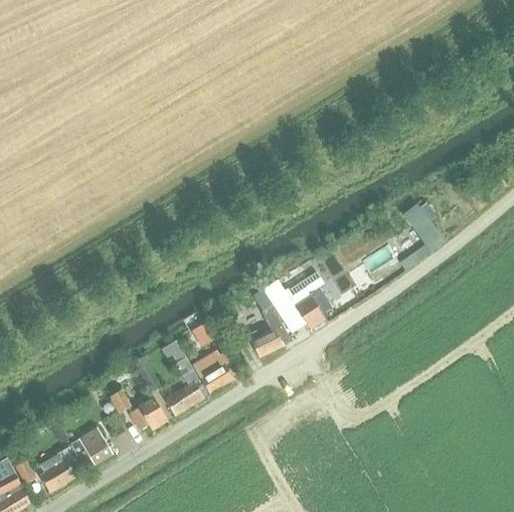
[(426,201),(419,206),(424,213),(430,220),(437,215),(426,201)]
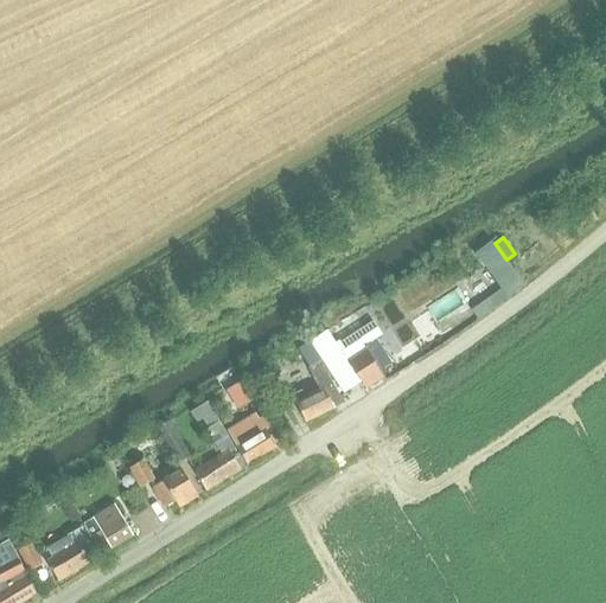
[(491,239),(474,251),(484,264),(501,251),(495,243),(491,239)]
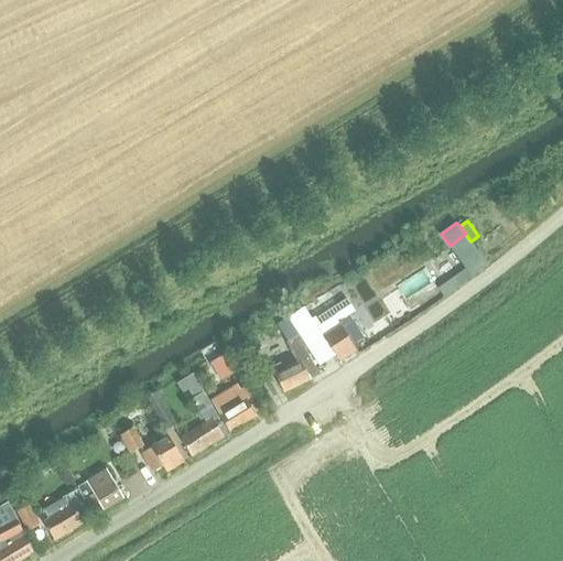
[(290,315),(289,316),(320,363),(336,353),(339,358),(358,347),(357,346),(354,341),(361,335),(347,314),(353,311),(344,298),(313,317),(305,305),(301,308),(290,315)]
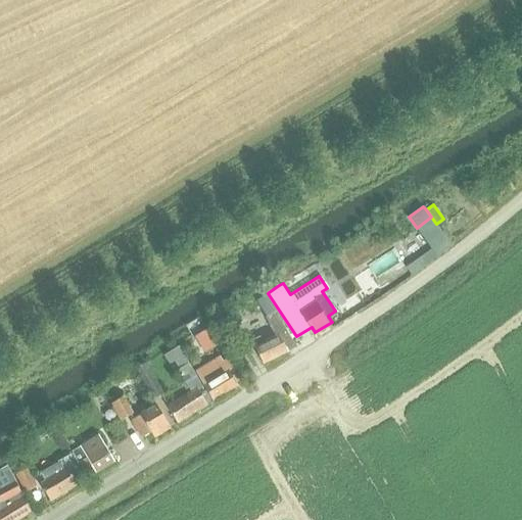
[(259,334),(250,339),(263,363),(286,349),(285,347),(294,343),(277,310),(265,316),(274,334),(263,340),(259,334)]
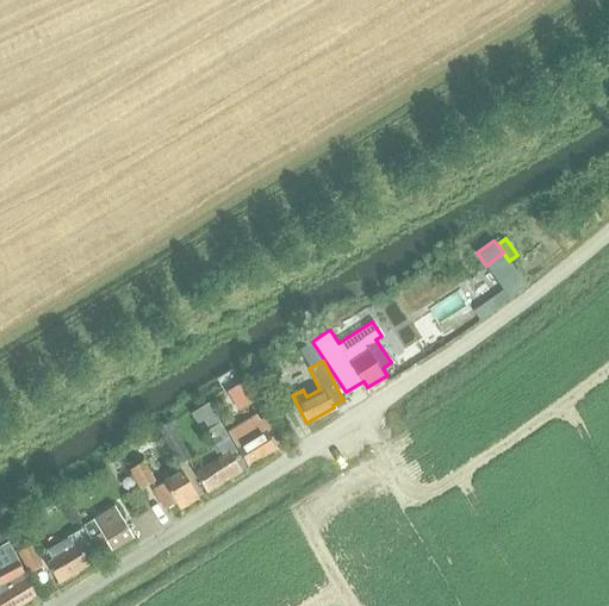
[(252,393),(236,401),(241,410),(256,401),(252,393)]
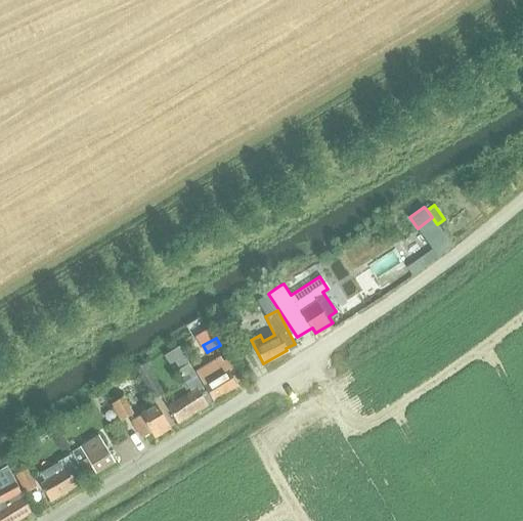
[(179,345),(165,354),(170,363),(175,361),(178,366),(176,367),(191,392),(168,406),(177,422),(178,423),(208,405),(207,402),(201,393),(206,391),(189,363),(179,345)]
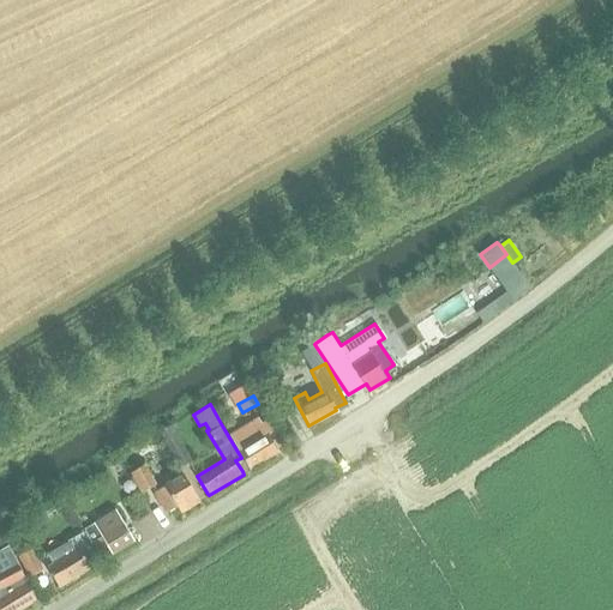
[(262,423),(258,417),(232,434),(252,469),(280,453),(272,440),(277,438),(268,420),(262,423)]
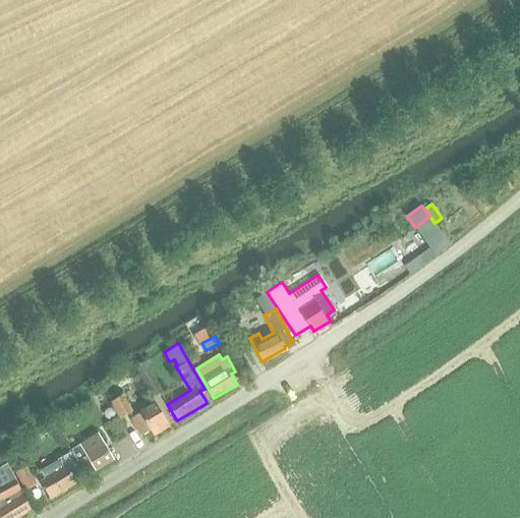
[(146,361),(136,366),(156,399),(165,393),(146,361)]
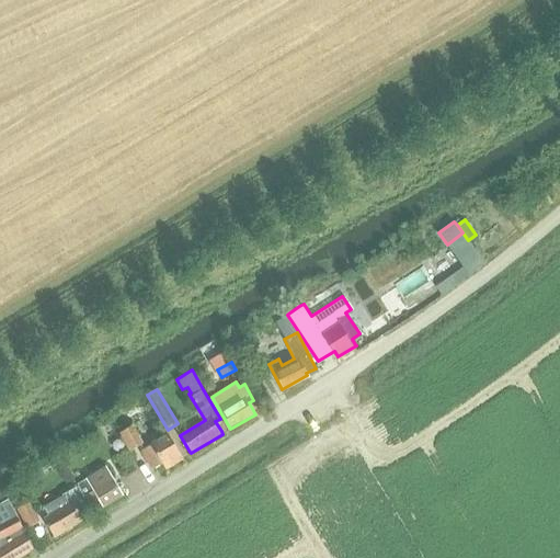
[(145,443),(135,425),(121,433),(130,451),(145,443)]
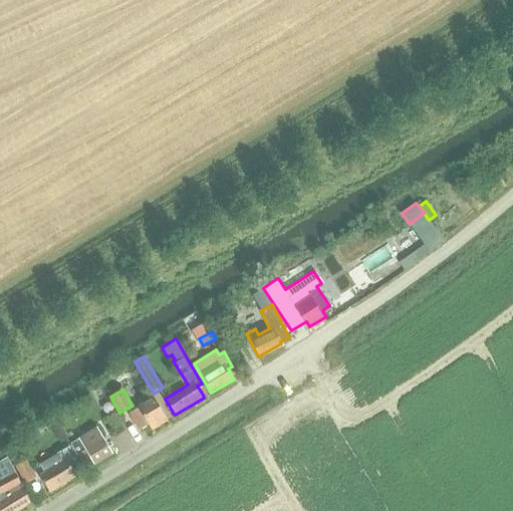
[(152,429),(168,420),(155,398),(130,412),(140,430),(149,424),(152,429)]
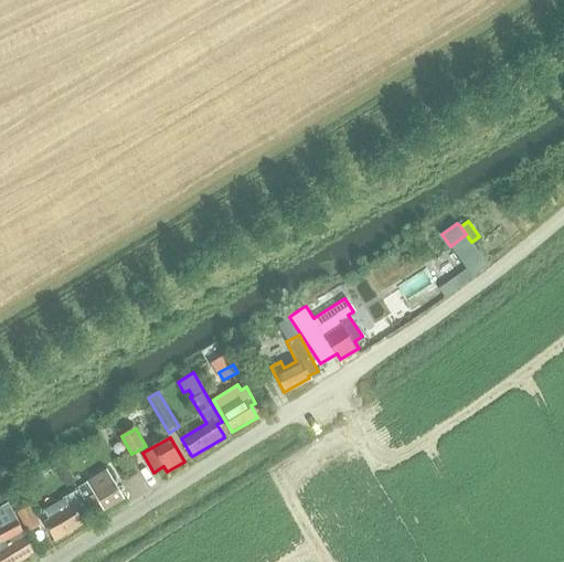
[(129,453),(117,459),(128,479),(140,473),(129,453)]
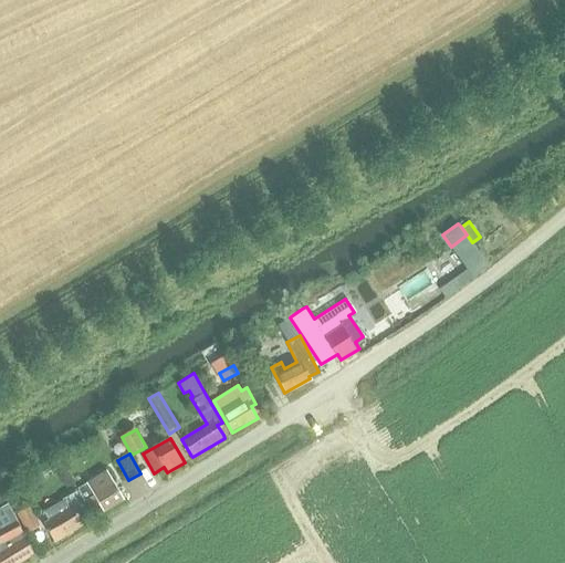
[(58,472),(66,488),(76,482),(66,467),(58,472)]
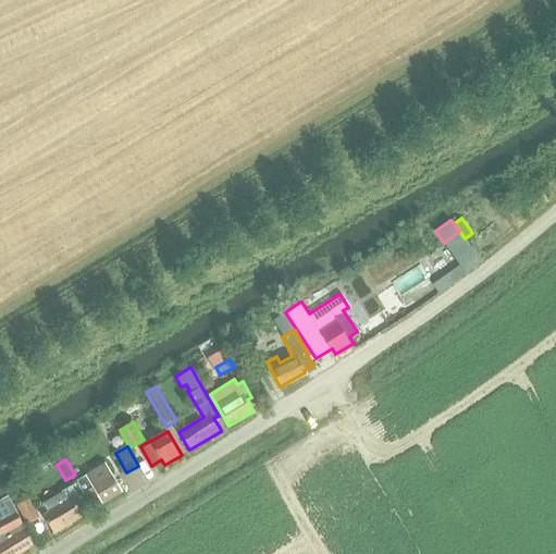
[(78,480),(95,507),(122,490),(106,463),(82,478),(82,479),(78,480)]
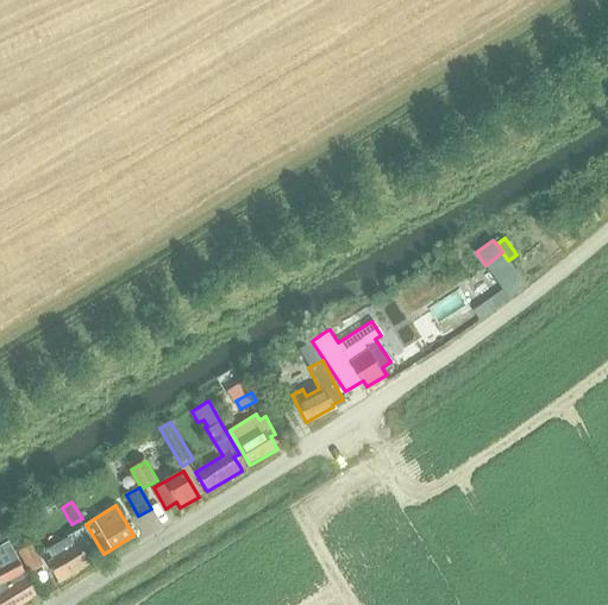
[(104,554),(86,524),(70,534),(70,536),(48,549),(54,559),(48,562),(60,580),(104,554)]
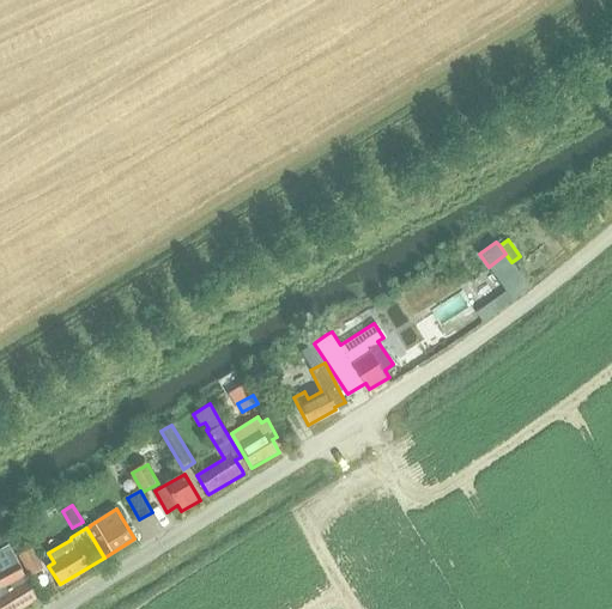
[(0,608),(20,608),(38,598),(37,598),(28,582),(30,580),(8,544),(0,548),(0,608)]
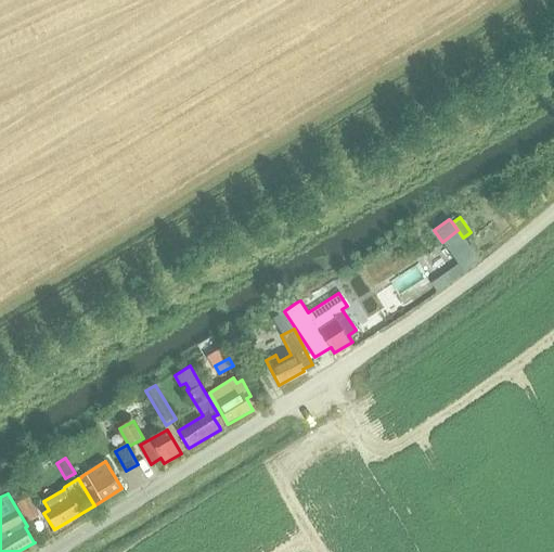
[(15,503),(25,521),(39,514),(29,496),(15,503)]
